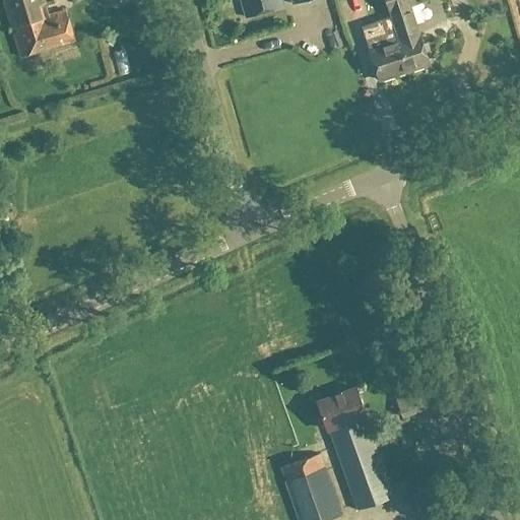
[(43,0),(1,0),(19,58),(73,44),(65,13),(48,18),(43,0)]
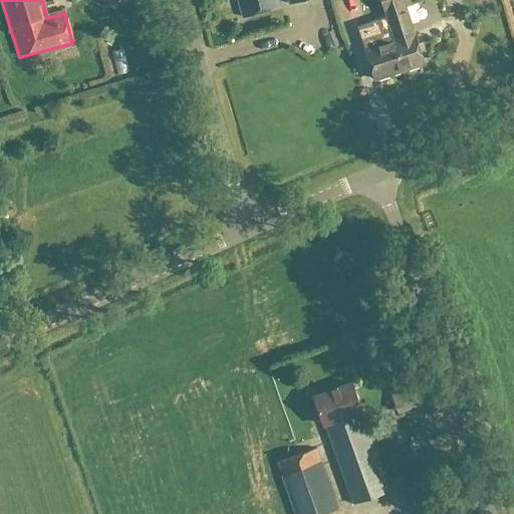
[(279,9),(276,0),(236,0),(242,19),(279,9)]
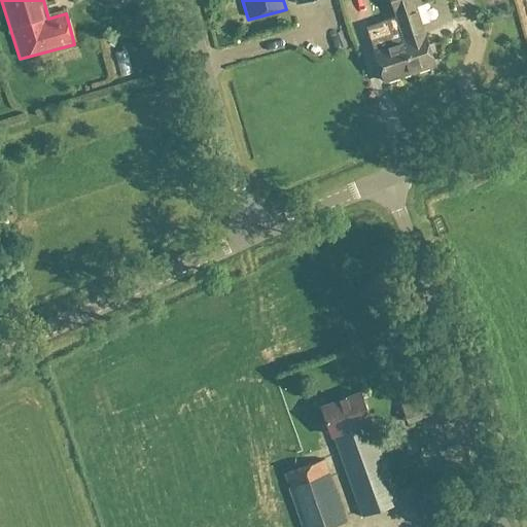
[(396,64),(400,78),(432,67),(414,8),(421,6),(418,0),(389,0),(396,19),(403,44),(409,60),(396,64)]
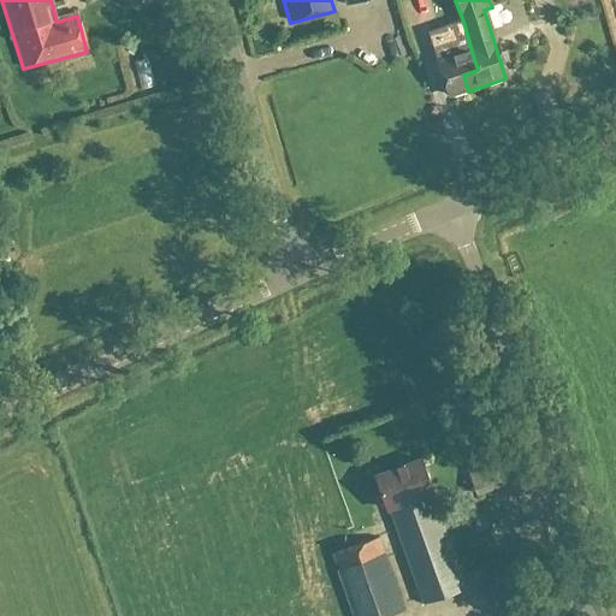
[(427,34),(437,64),(436,64),(448,99),(468,92),(463,75),(478,70),(472,52),(463,22),(427,34)]
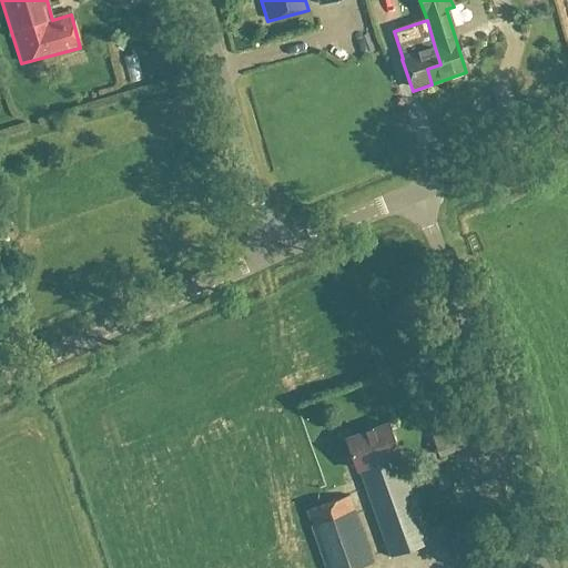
[(357,470),(388,559),(427,546),(396,457),(398,456),(387,425),(345,440),(356,472),(357,470)]
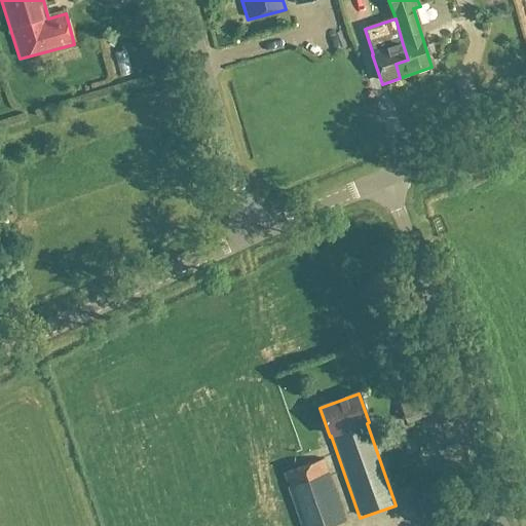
[(322,460),(280,476),(298,525),(336,525),(344,523),(322,460)]
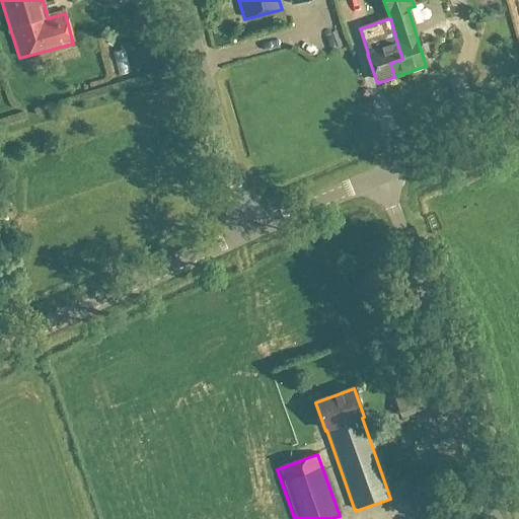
[(443,468),(406,482),(417,509),(453,496),(443,468)]
